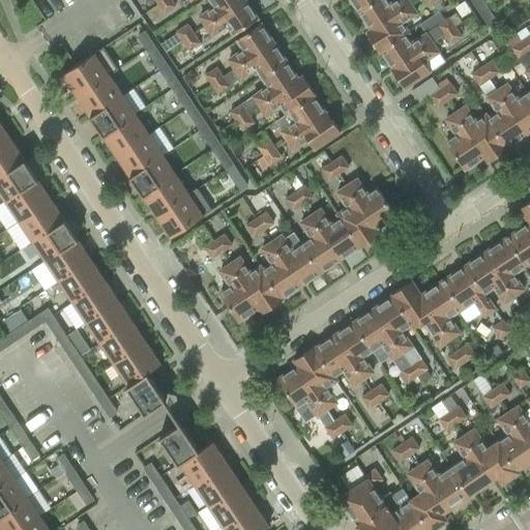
[(169,0),(164,0),(156,5),(164,15),(175,7),(169,0)]
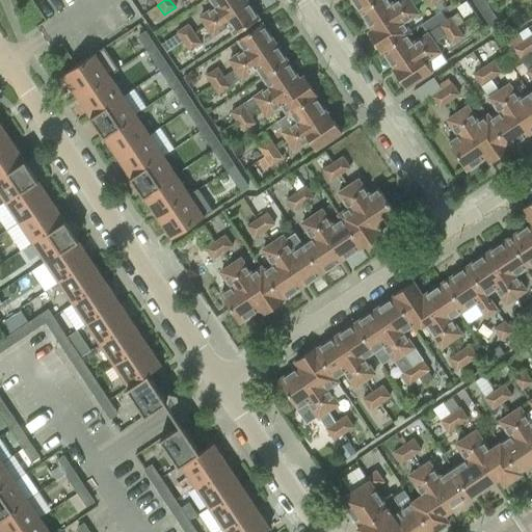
[(200,17),(206,27),(245,0),(209,0),(214,7),(200,17)]
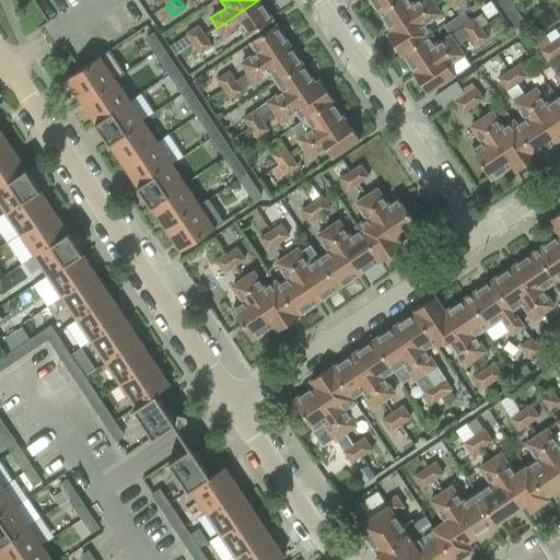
[(258,0),(217,28),(224,38),(238,28),(245,37),(271,20),(258,0)]
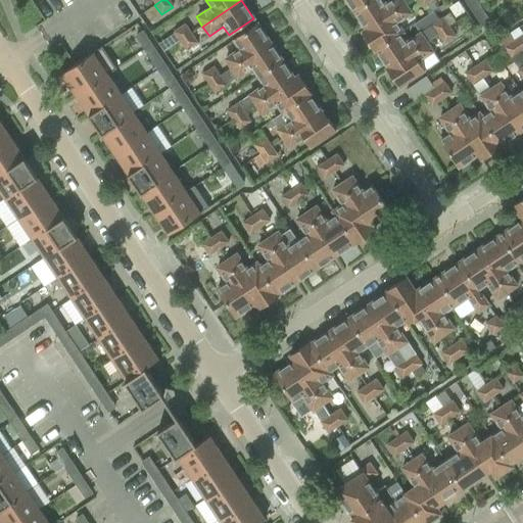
[(345,0),(353,12),(372,0),(345,0)]
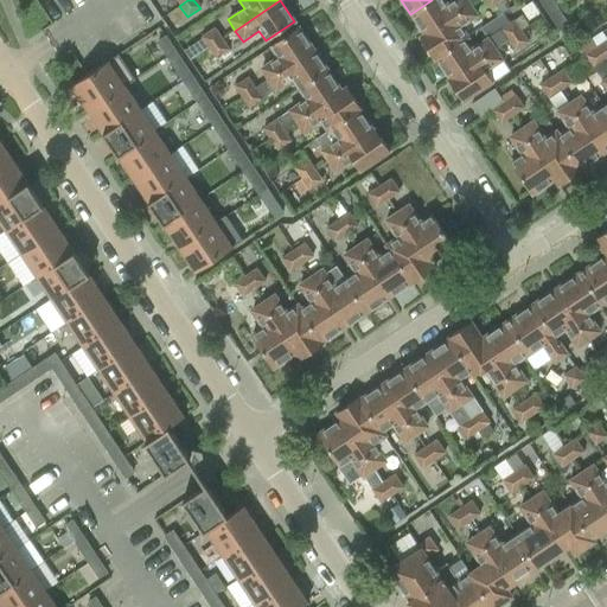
[(442,0),(432,0),(410,14),(422,32),(425,34),(425,36),(471,5),(467,0),(453,0),(446,5),(442,0)]
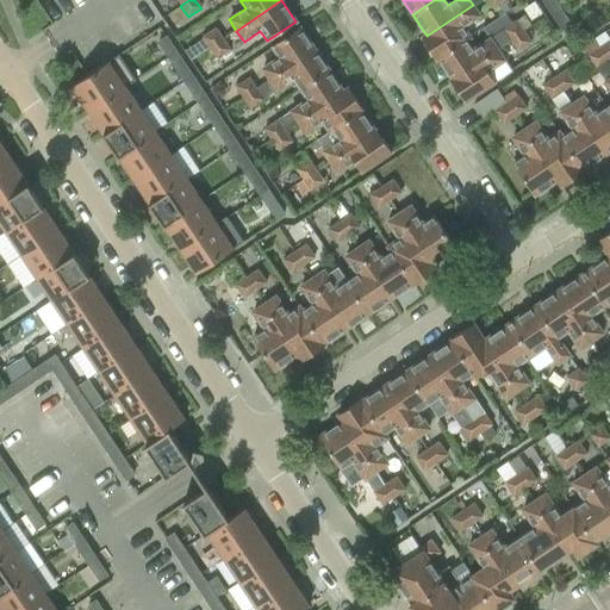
[(555,19),(562,14),(553,0),(546,0),(543,2),(555,19)]
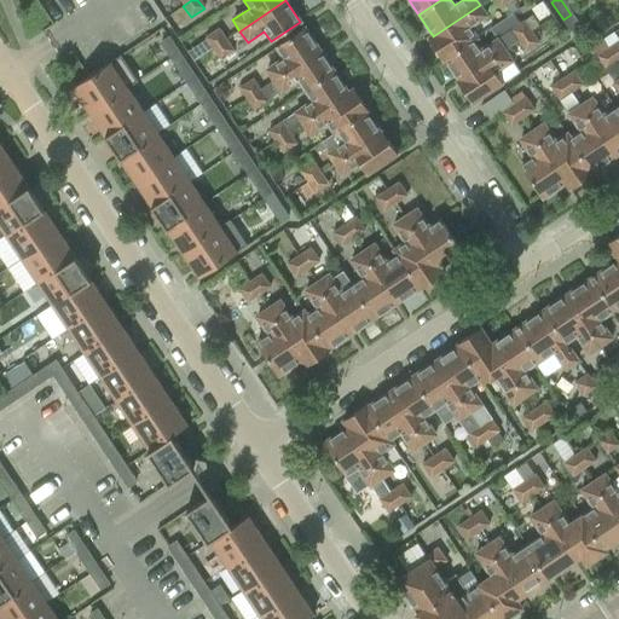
[(433,36),(428,39),(443,61),(444,61),(473,40),(478,38),(470,27),(487,16),(480,5),(433,36)]
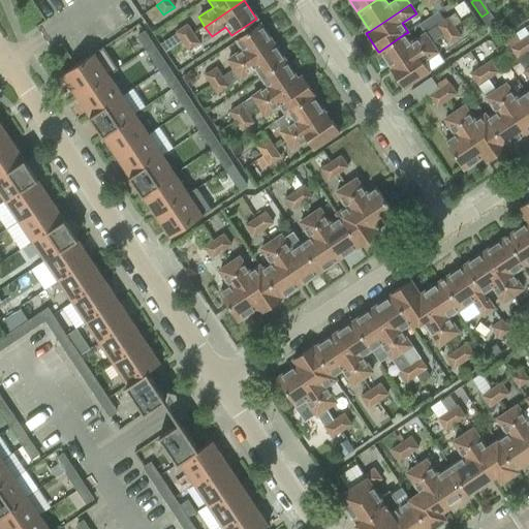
[(404,34),(379,52),(392,69),(431,43),(441,35),(435,26),(430,18),(418,25),(424,33),(410,42),(406,37),(405,36),(404,34)]
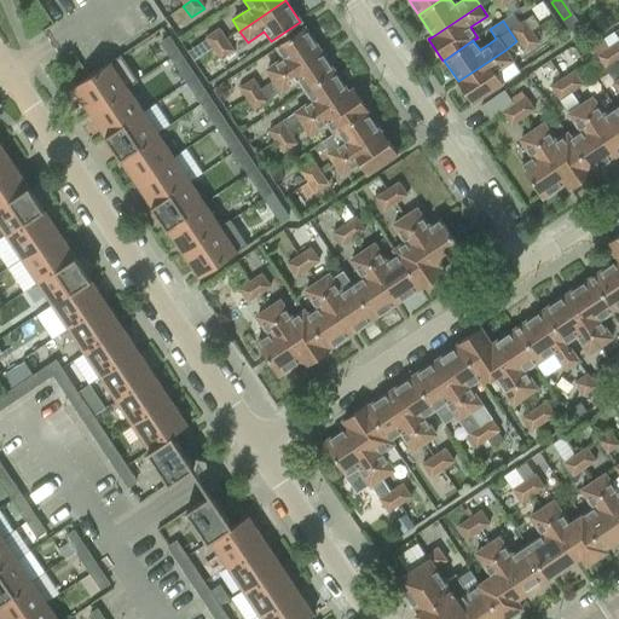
[(516,41),(518,42),(531,33),(524,21),(509,30),(516,41)]
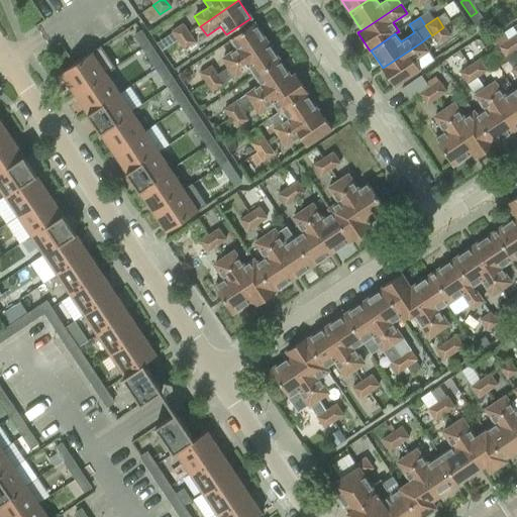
[(221,58),(228,67),(267,41),(254,23),(230,39),(235,48),(221,58)]
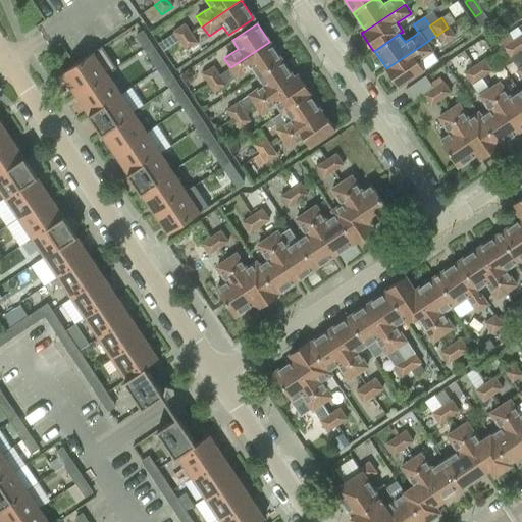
[(172,33),(178,42),(190,34),(184,25),(172,33)]
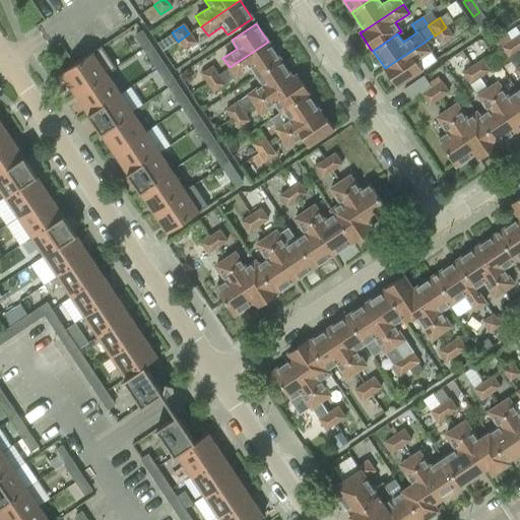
[(446,27),(435,36),(441,45),(452,37),(446,27)]
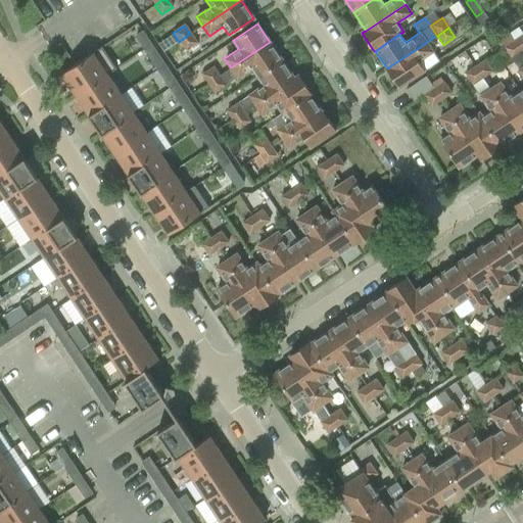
[(145,51),(152,47),(142,32),(136,37),(145,51)]
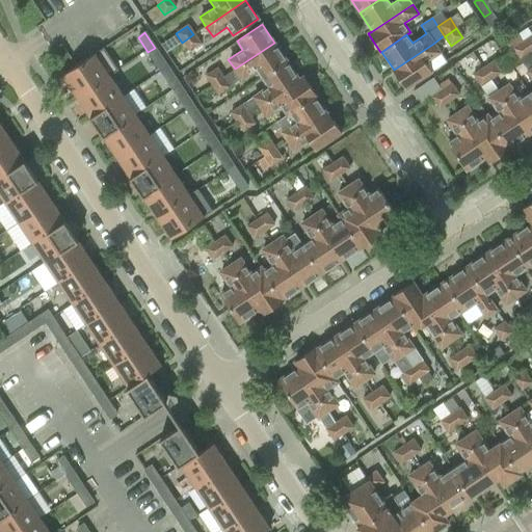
[(193,34),(182,43),(189,52),(200,45),(193,34)]
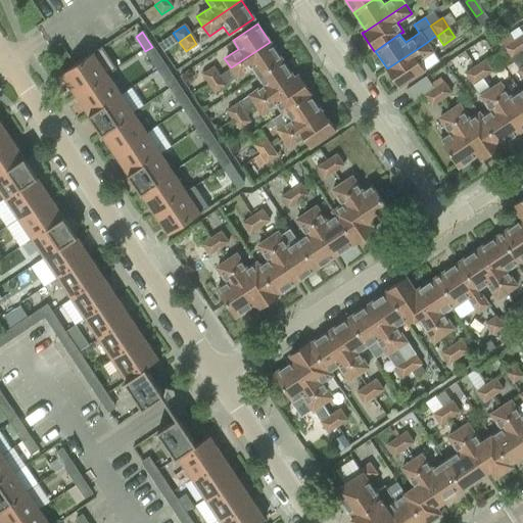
[(522,35),(514,42),(521,52),(522,55),(522,35)]
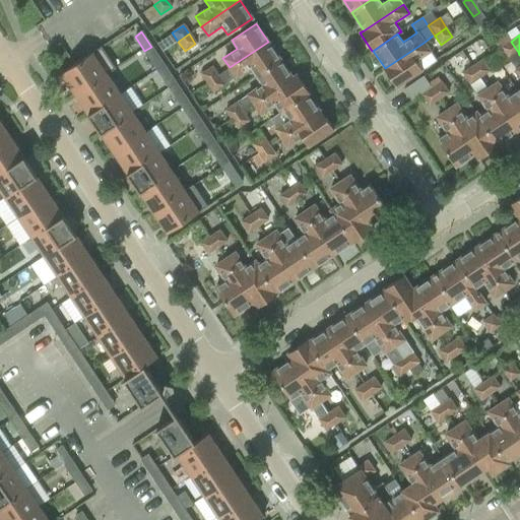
[(250,68),(256,76),(279,60),(268,42),(230,67),(236,77),(250,68)]
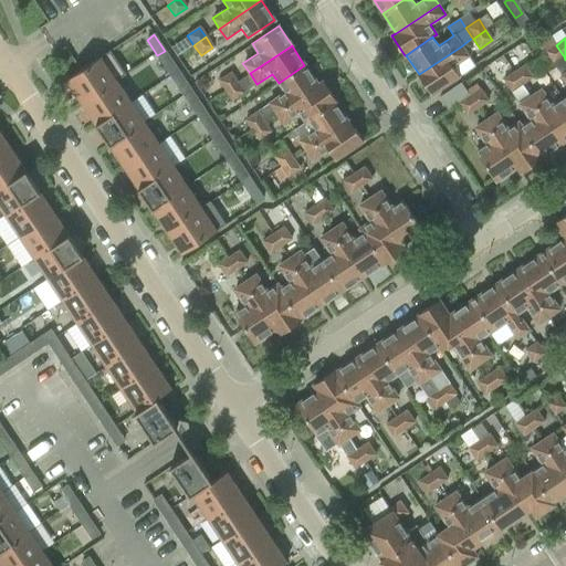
[(564,56),(556,45),(546,52),(554,64),(564,56)]
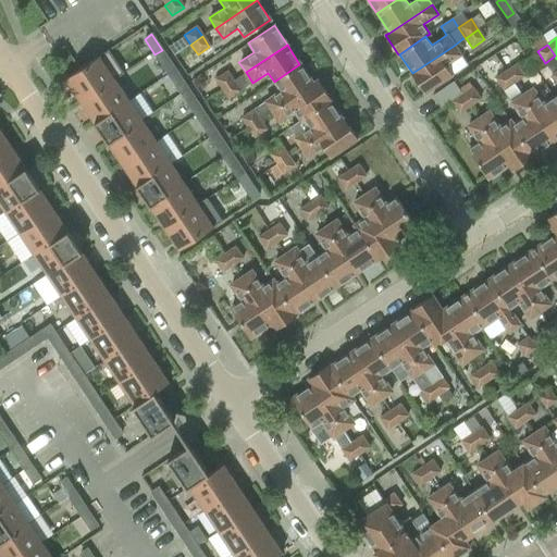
[(412,73),(411,74),(424,94),(452,75),(467,65),(460,56),(454,46),(412,73)]
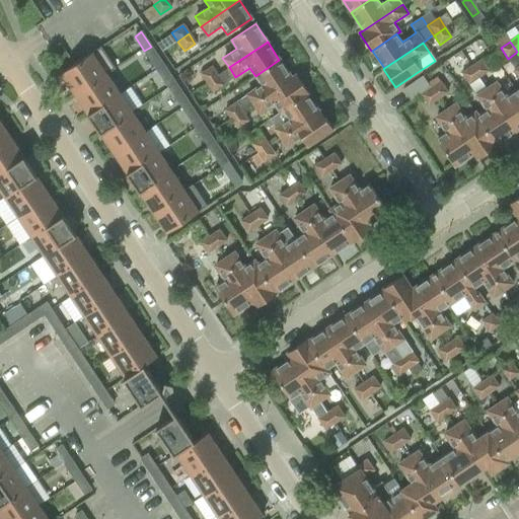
[(100,47),(60,74),(74,94),(106,73),(115,68),(100,47)]
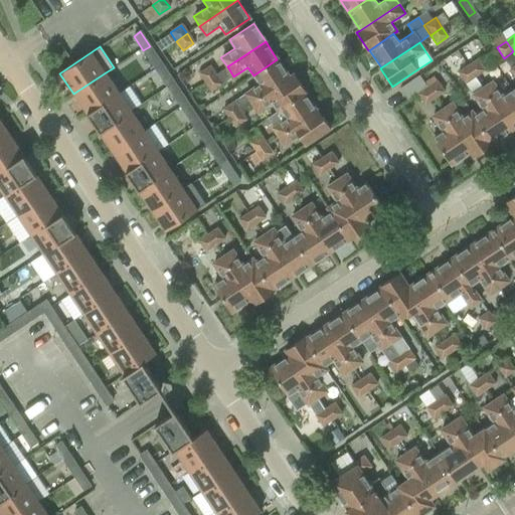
[(163,66),(153,51),(147,56),(157,70),(163,66)]
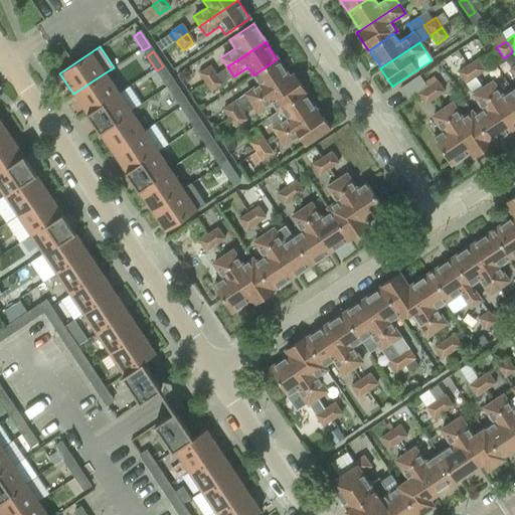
[(245,95),(250,103),(289,76),(277,59),(253,75),(259,83),(244,93),(245,95)]
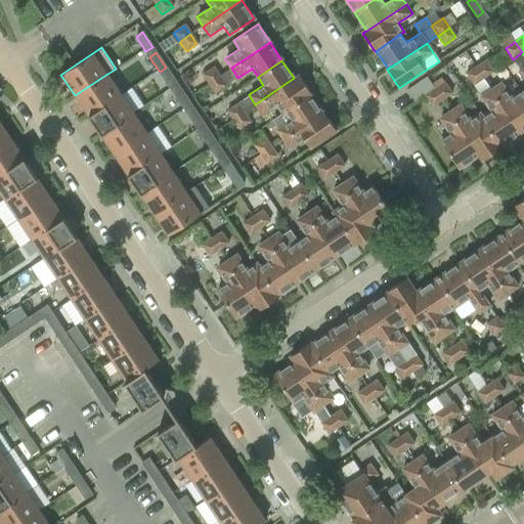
[(485,60),(475,67),(482,77),(492,71),(485,60)]
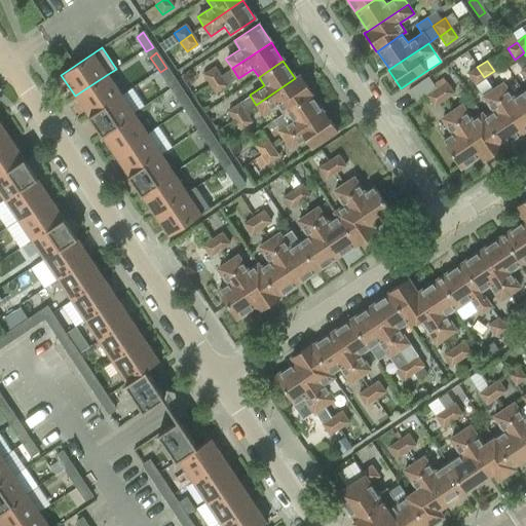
[(484,77),(477,67),(467,73),(475,84),(484,77)]
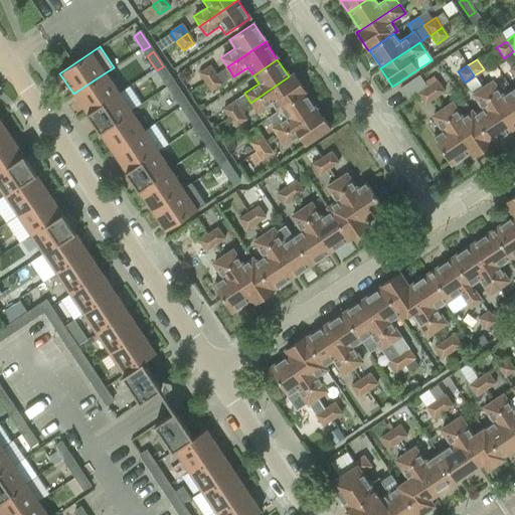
[(209,66),(199,73),(205,82),(215,75),(209,66)]
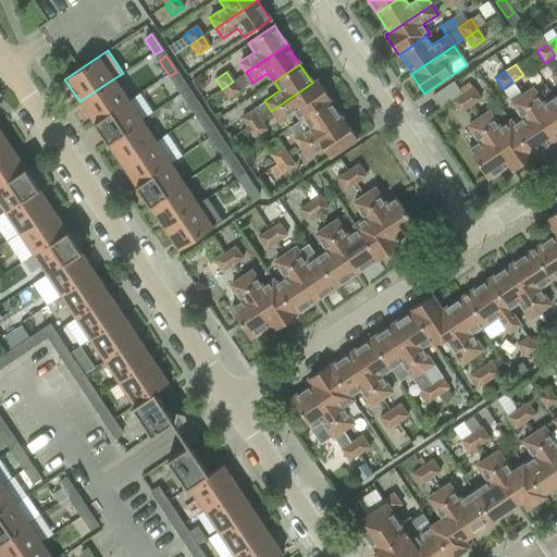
[(178,75),(172,81),(183,96),(189,91),(178,75)]
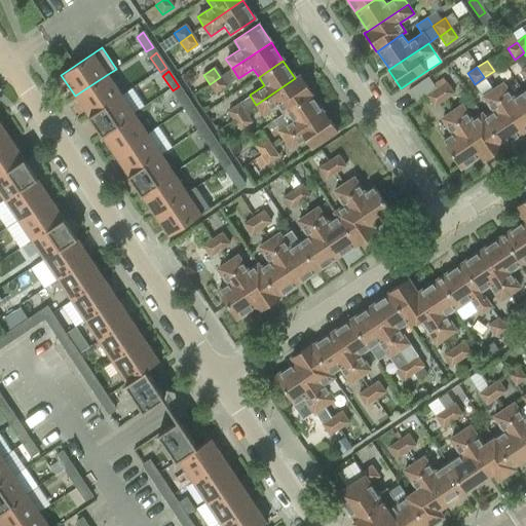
[(108,74),(75,96),(76,97),(89,116),(121,95),(109,76),(108,75),(108,74)]
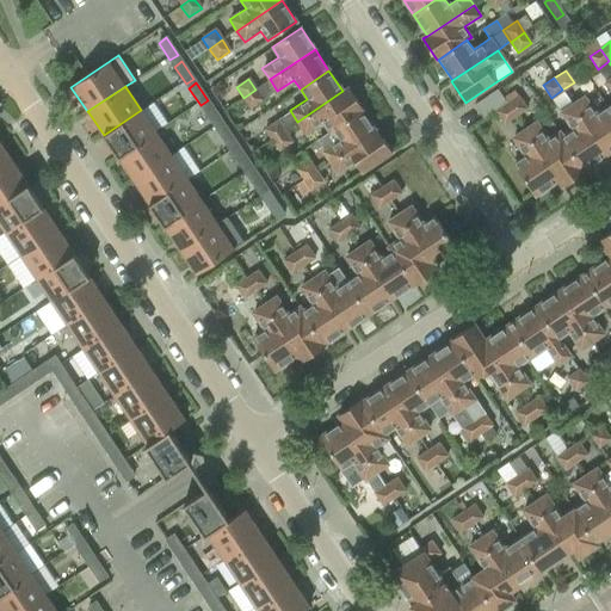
[(329,133),(333,130),(362,111),(363,110),(347,88),(343,91),(297,122),(298,123),(306,133),(322,122),(329,133)]
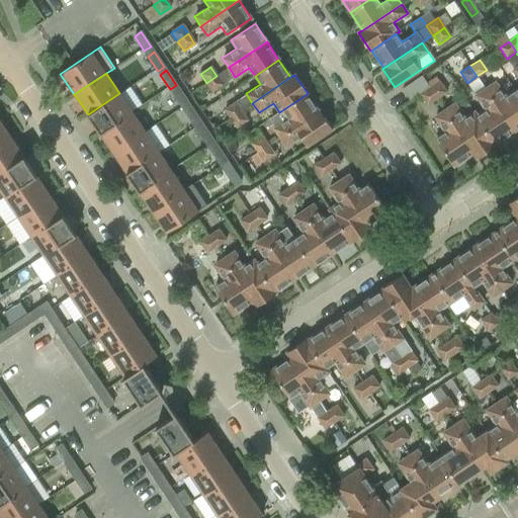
[(217,76),(206,83),(212,92),(223,85),(217,76)]
